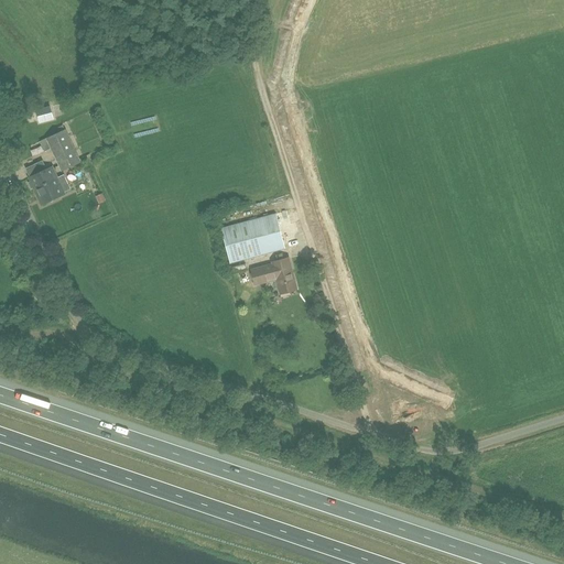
[(54,119),(51,107),(36,110),(40,122),(54,119)]
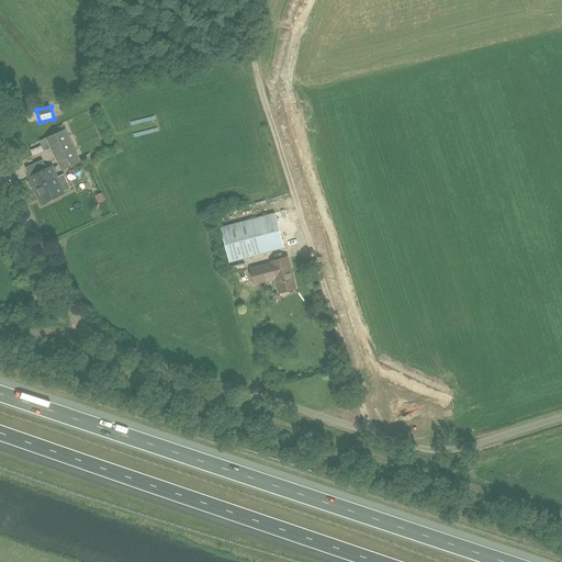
[(45,150),(51,148),(62,171),(81,161),(66,128),(46,138),(46,139),(41,142),(45,150)]
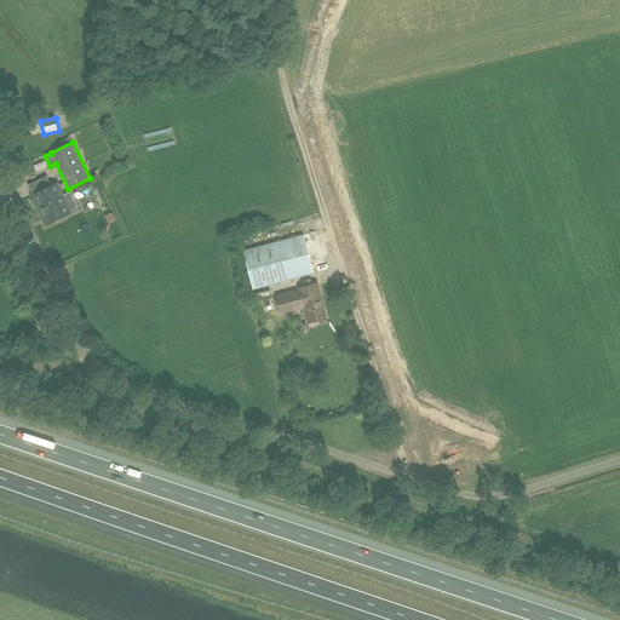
[(38,206),(46,225),(79,211),(70,193),(63,196),(58,184),(52,187),(50,182),(44,184),(42,179),(29,185),(34,195),(33,195),(35,200),(32,201),(35,207),(38,206)]
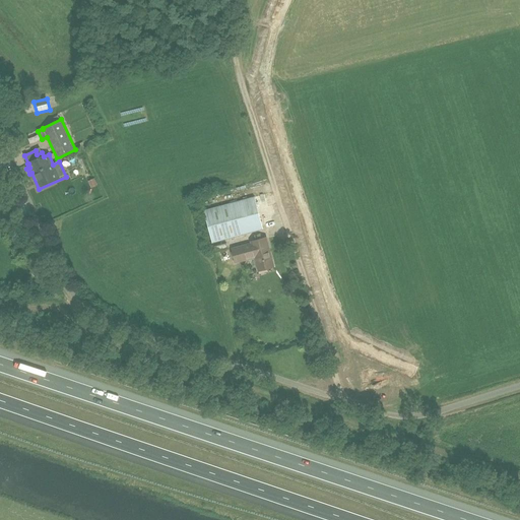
[(212,243),(262,230),(254,197),(204,210),(212,243)]
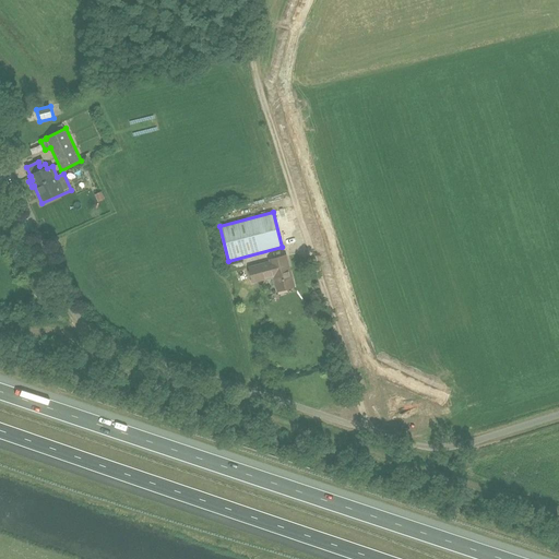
[(277,290),(295,286),(287,257),(270,261),(270,262),(250,266),(254,282),(274,277),(277,290)]
